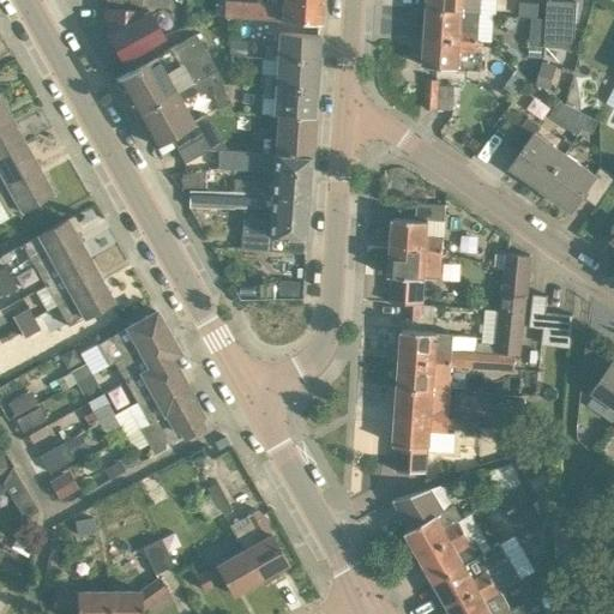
[(106,0),(104,22),(110,34),(107,36),(110,42),(107,43),(115,56),(118,55),(128,73),(163,53),(157,42),(164,38),(149,10),(140,13),(140,0),(106,0)]
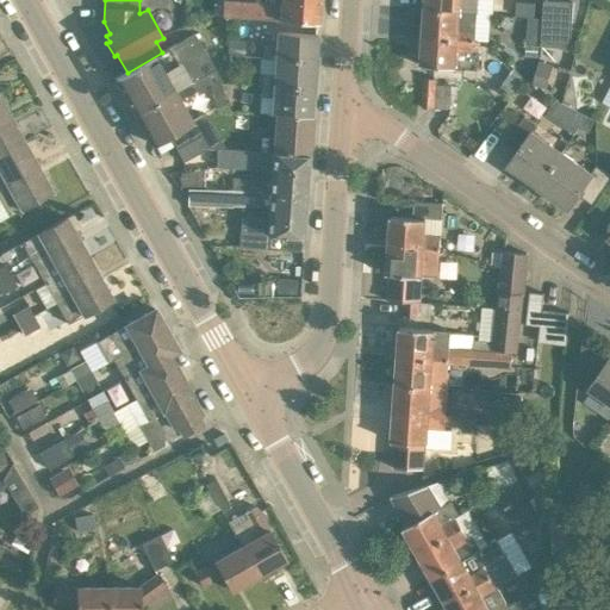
[(318,24),(319,0),(279,0),(279,5),(223,1),(222,17),(318,24)]
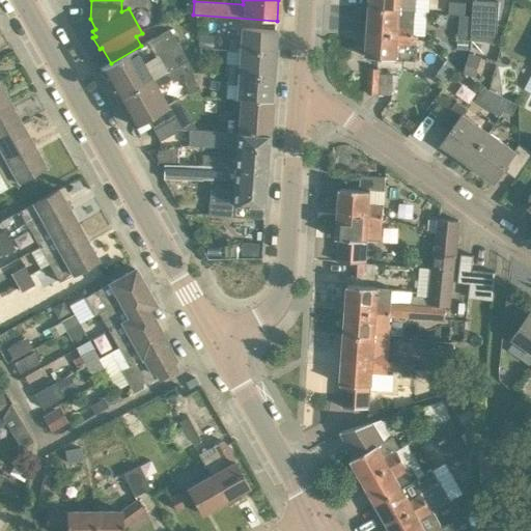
[(415,12),(415,0),(369,0),(369,8),(415,12)]
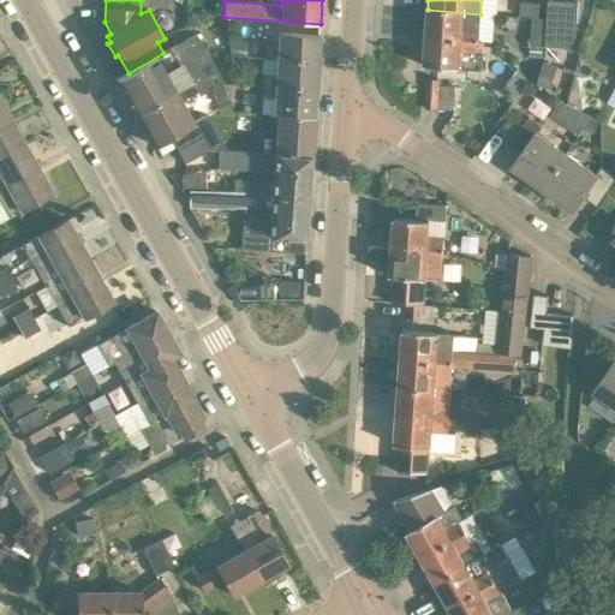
[(548,0),(547,0),(547,19),(544,47),(572,48),(575,1),(548,0)]
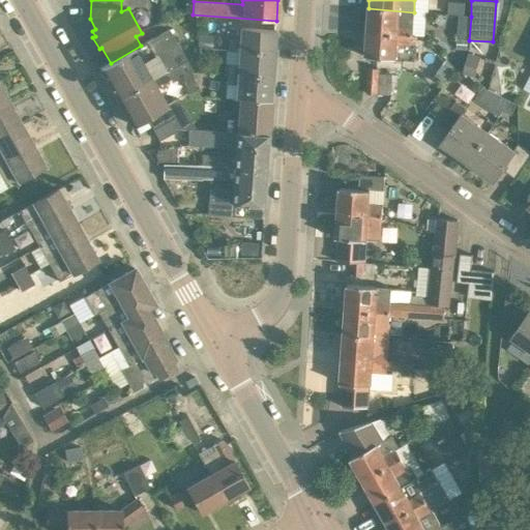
[(447,15),(459,16),(464,17),(465,2),(448,1),(447,15)]
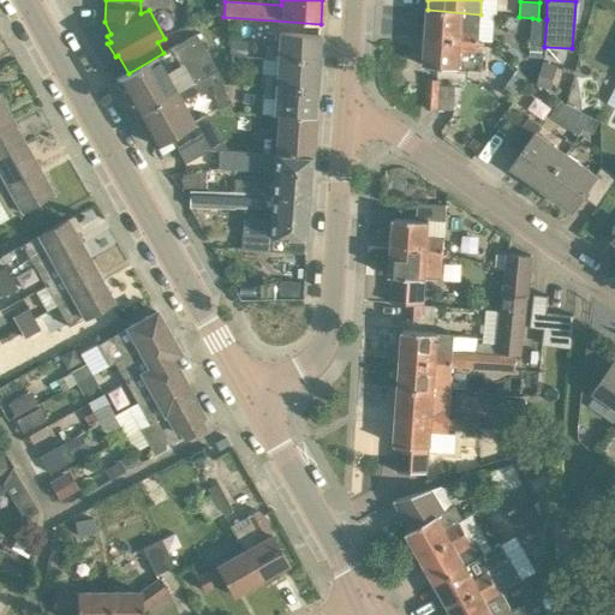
[(493,42),(494,15),(481,15),(428,10),(425,39),(483,42),(493,42)]
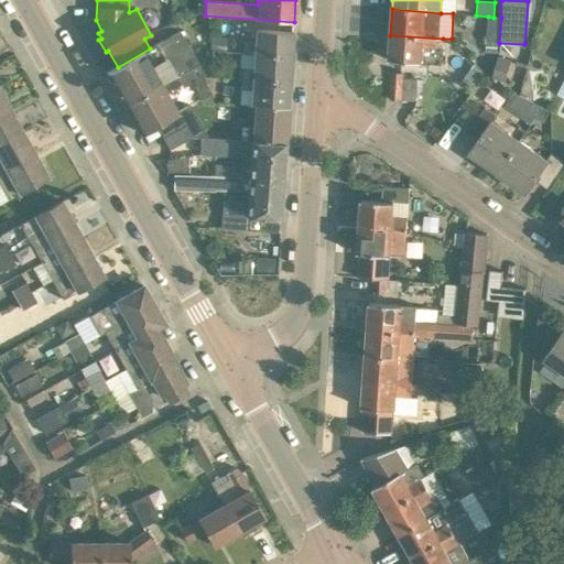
[(499,43),(501,18),(494,18),(488,17),(486,42),(499,43)]
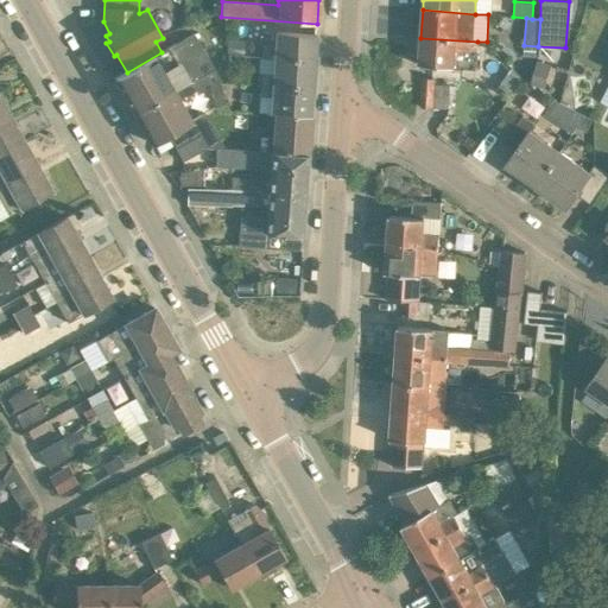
[(315,64),(316,36),(274,33),(273,49),(261,48),(261,61),(273,61),(315,64)]
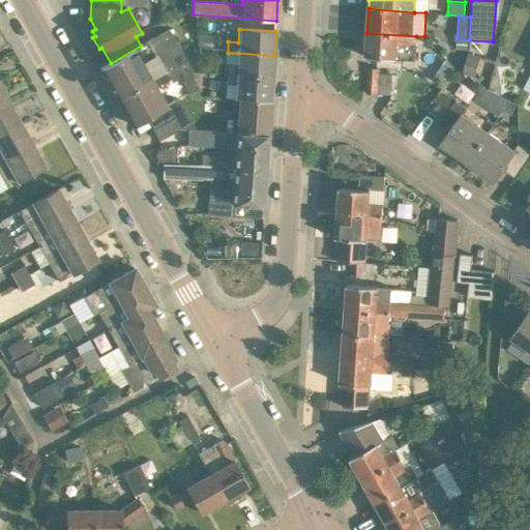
[(111,63),(99,69),(116,98),(160,72),(185,59),(169,30),(141,46),(111,63)]
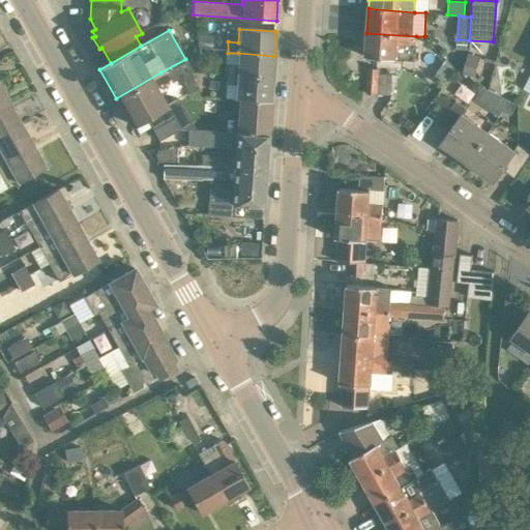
[(415,61),(416,36),(366,33),(365,58),(415,61)]
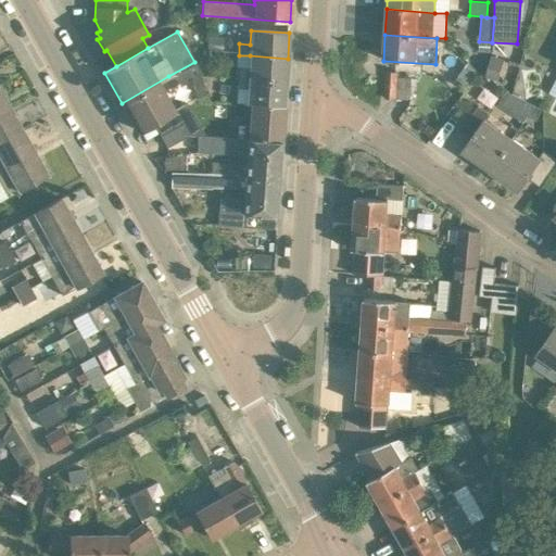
[(222,51),(223,38),(209,37),(207,50),(222,51)]
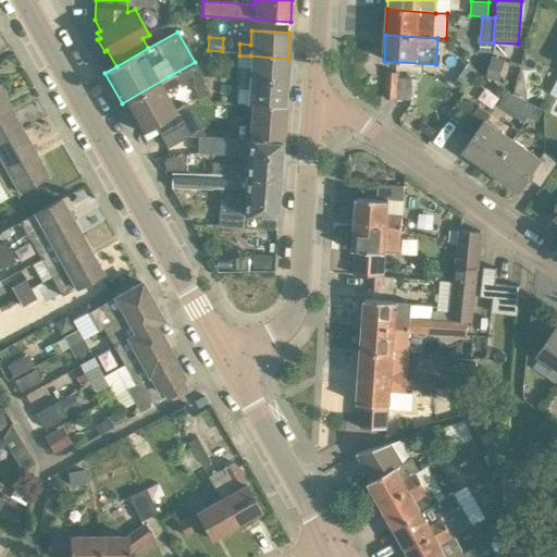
[(480,41),(480,52),(491,53),(491,42),(480,41)]
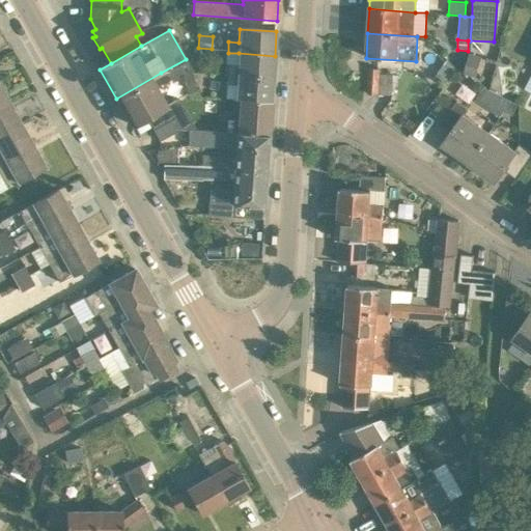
[(273,79),(275,56),(239,53),(228,53),(226,53),(226,64),(227,64),(226,77),(273,79)]
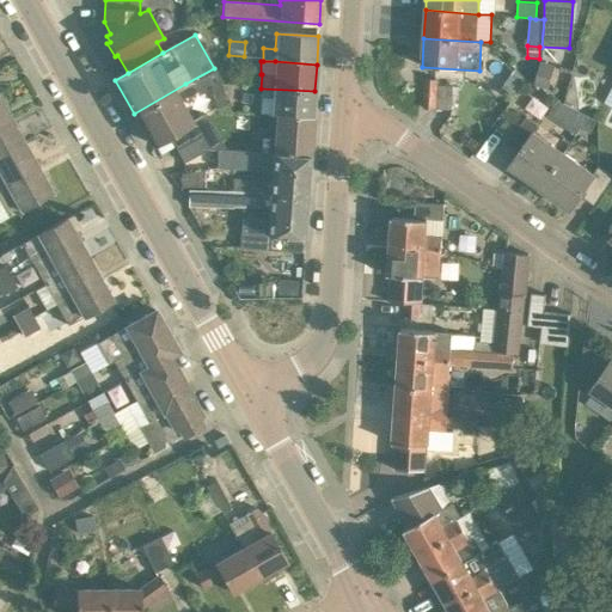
[(555,66),(540,61),(533,85),(548,90),(555,66)]
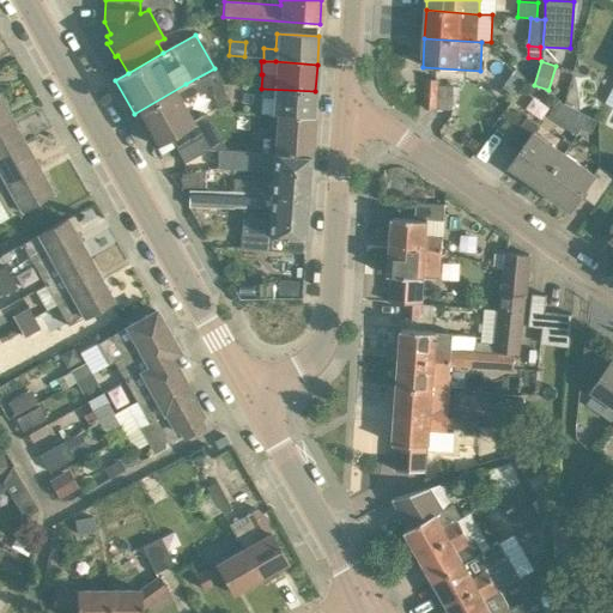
[(186,84),(134,114),(153,146),(169,137),(176,150),(200,137),(208,150),(218,151),(226,151),(207,115),(194,122),(182,101),(211,84),(216,104),(225,102),(222,85),(223,84),(214,68),(186,84)]
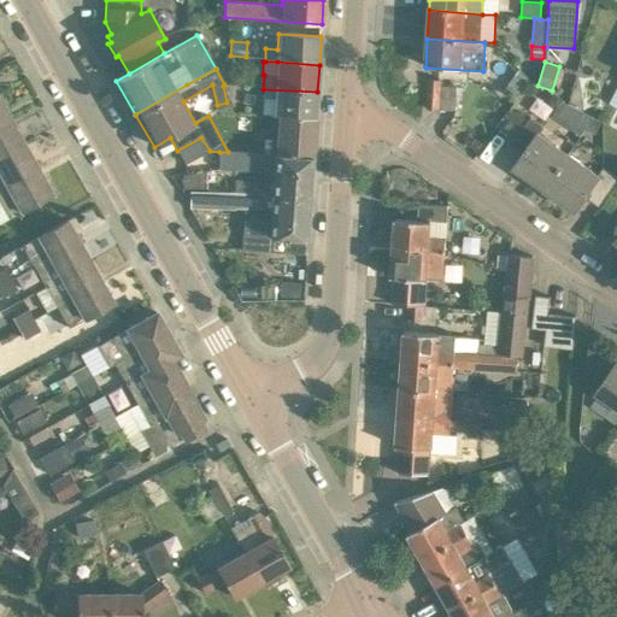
[(454,112),(456,88),(440,87),(440,81),(429,80),(427,110),(454,112)]
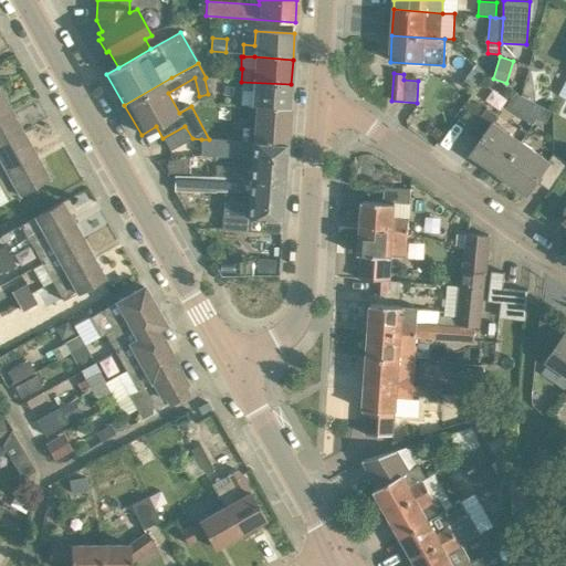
[(290,108),(291,84),(241,82),(240,92),(251,93),(250,106),(255,107),(290,108)]
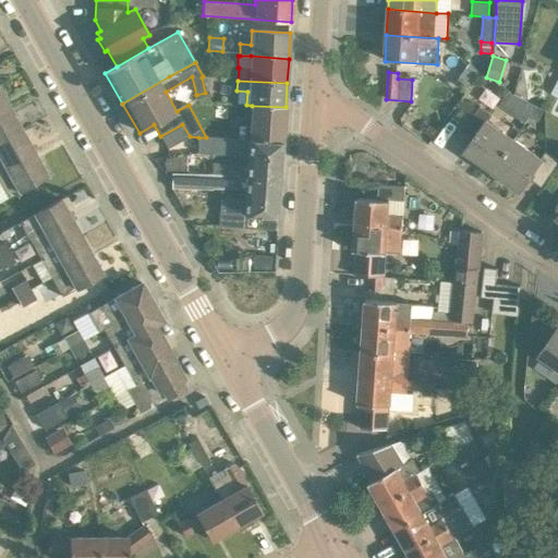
[(0,112),(10,108),(0,91),(0,112)]
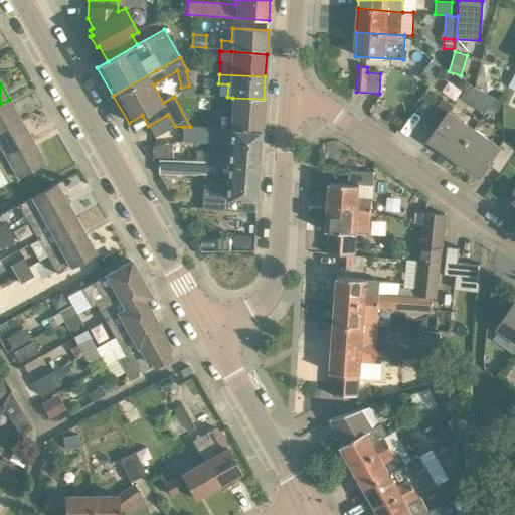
[(476,88),(470,84),(468,83),(461,97),(484,114),(488,109),(495,99),(476,88)]
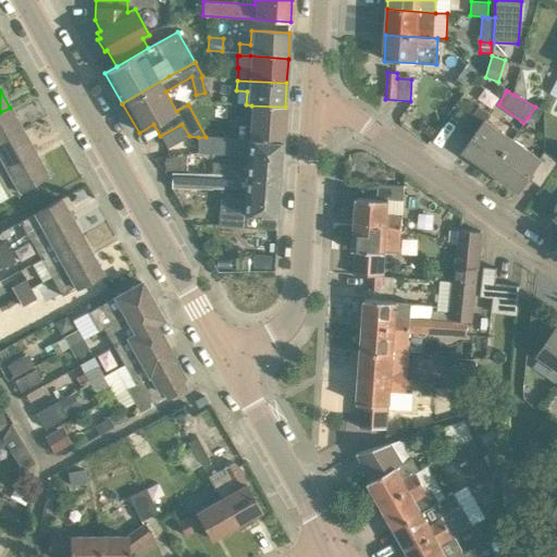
[(209,93),(206,95),(197,99),(196,100),(197,102),(211,102),(209,93)]
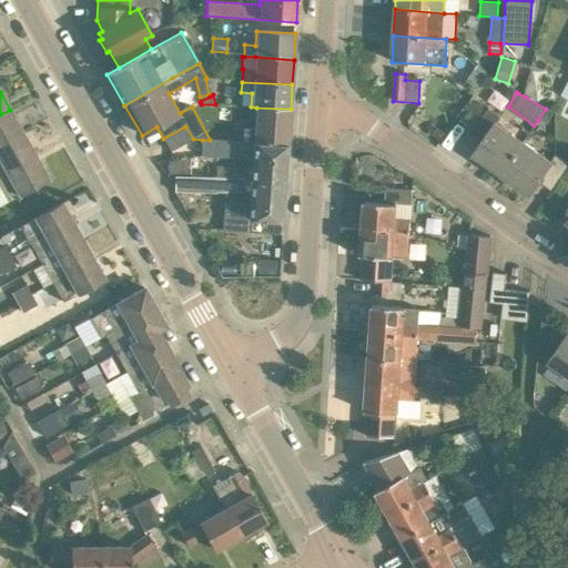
[(287,145),(291,109),(256,108),(254,129),(251,130),(250,142),(287,145)]
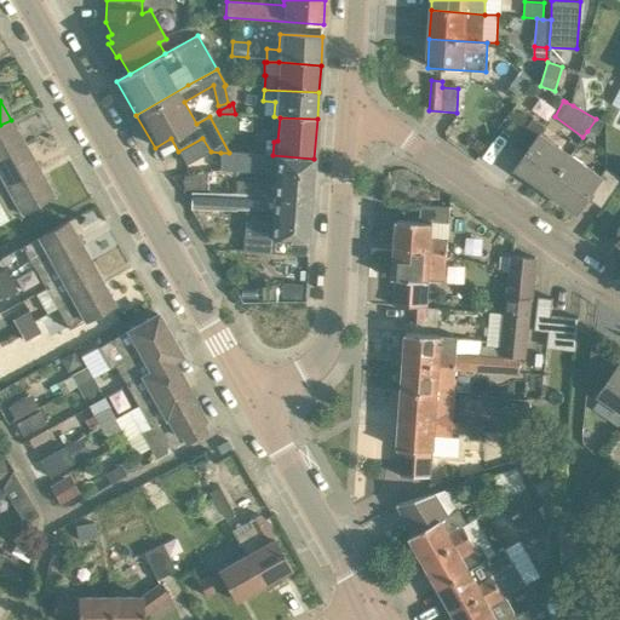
[(546,191),(570,155),(541,135),(546,128),(533,119),(514,147),(526,155),(516,170),(546,191)]
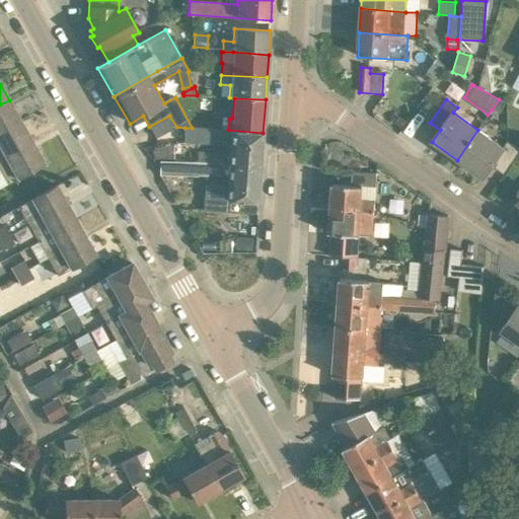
[(492,109),(500,114),(506,102),(499,99),(492,109)]
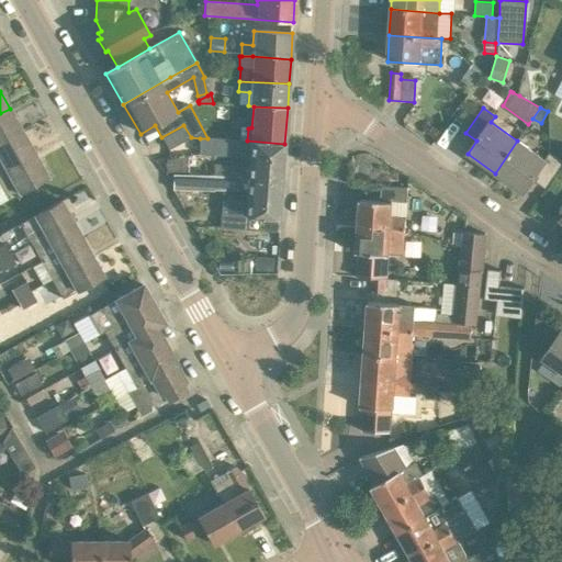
[(0,144),(22,132),(10,109),(0,113),(0,144)]
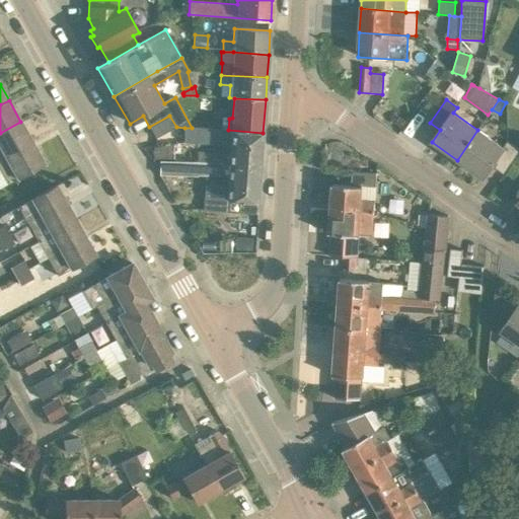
[(173,129),(176,127),(169,116),(149,127),(156,139),(173,129)]
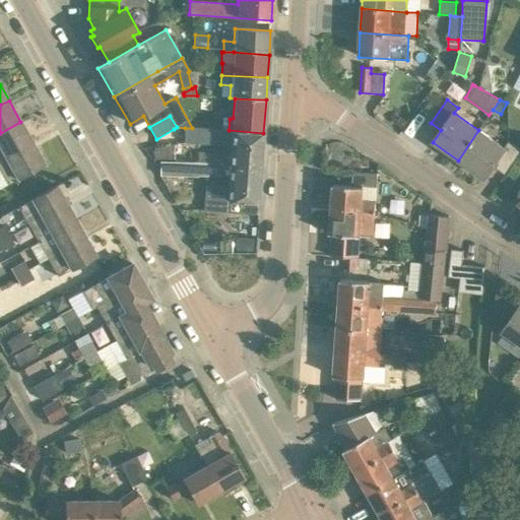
[(0,160),(33,143),(20,122),(0,133),(0,160)]
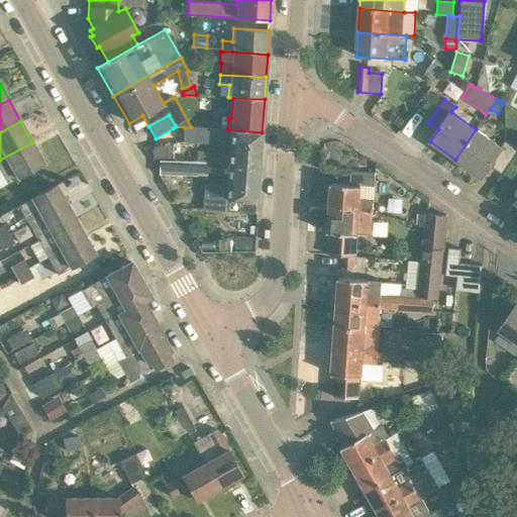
[(196,153),(196,163),(260,166),(262,132),(227,129),(191,127),(184,127),(183,142),(228,145),(228,154),(196,153)]
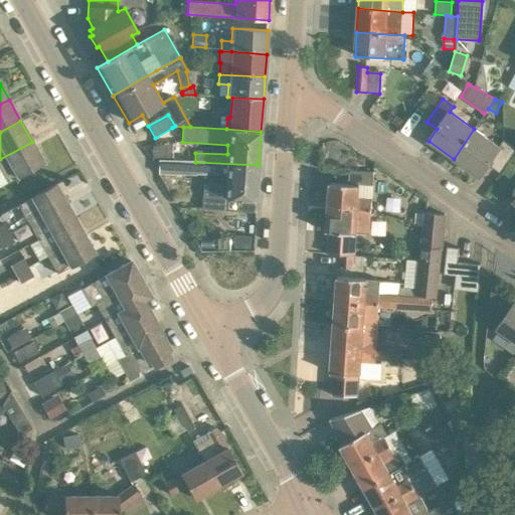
[(479,177),(488,165),(499,147),(474,129),(454,159),(479,177)]
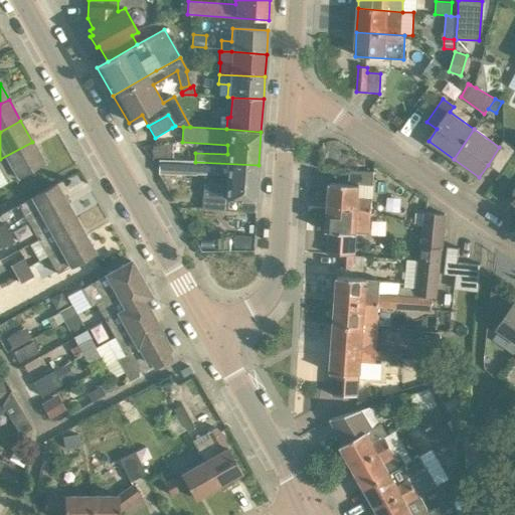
[(0,187),(8,183),(44,163),(32,142),(0,159),(0,187)]
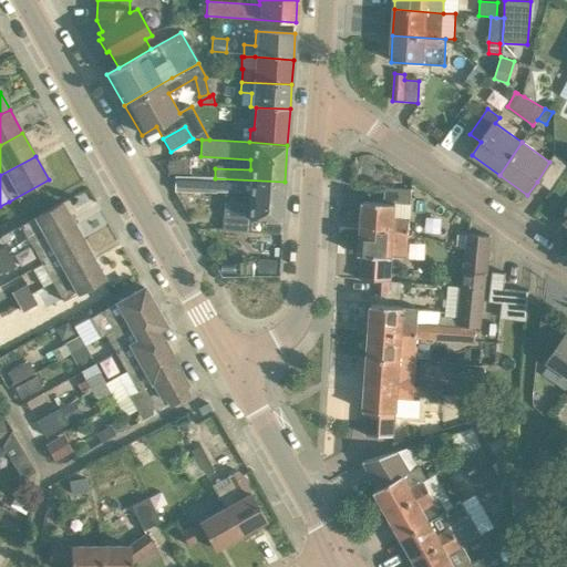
[(282,222),(285,182),(215,178),(174,176),(174,192),(216,193),(216,192),(226,193),(226,191),(249,193),(249,204),(224,202),(223,217),(261,219),(281,222),(282,222)]
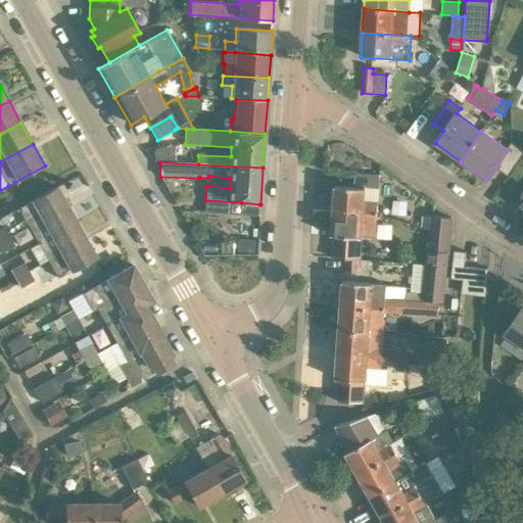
[(377,215),(378,202),(379,175),(354,174),(353,188),(335,186),(333,211),(377,215)]
